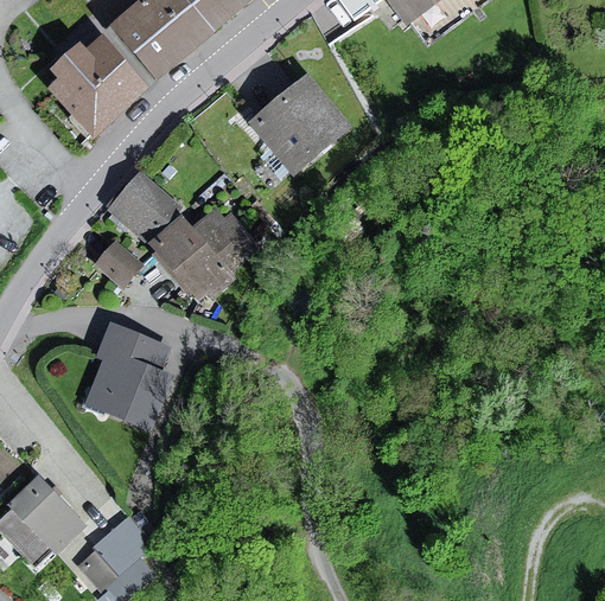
[(177,50),(237,0),(135,0),(112,20),(153,70),(172,55),(177,50)]
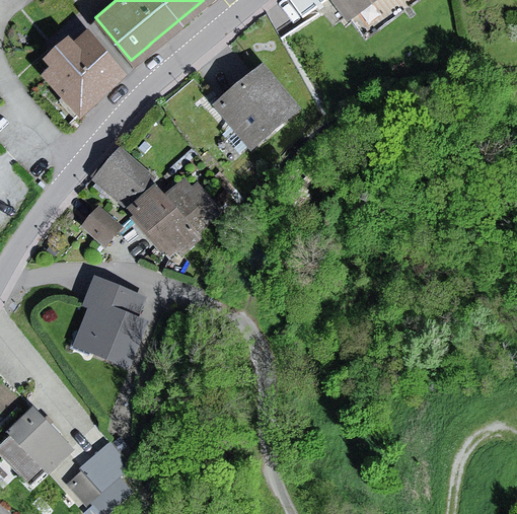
[(291,0),(302,16),(326,0),(291,0)]
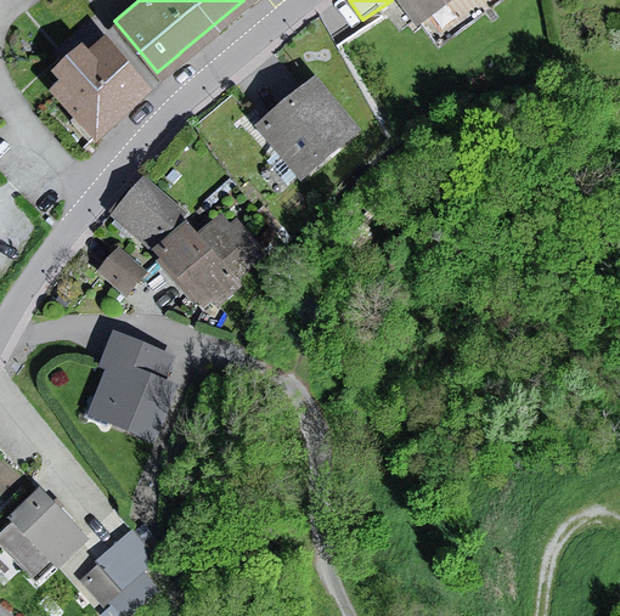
[(394,0),(413,23),(418,20),(438,45),(499,0),(394,0)]
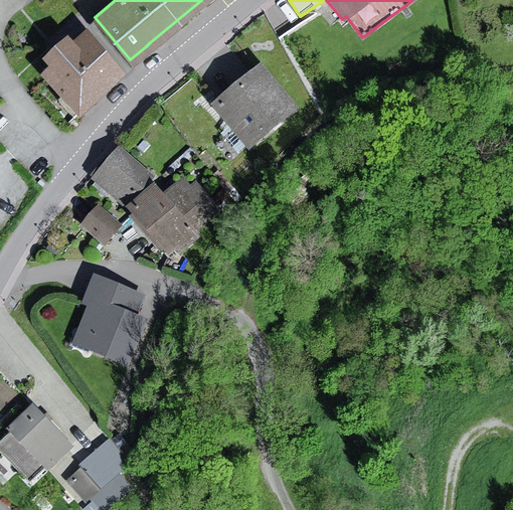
[(54,60),(44,69),(78,107),(121,68),(84,27),(71,39),(65,33),(55,42),(45,50),(54,60)]
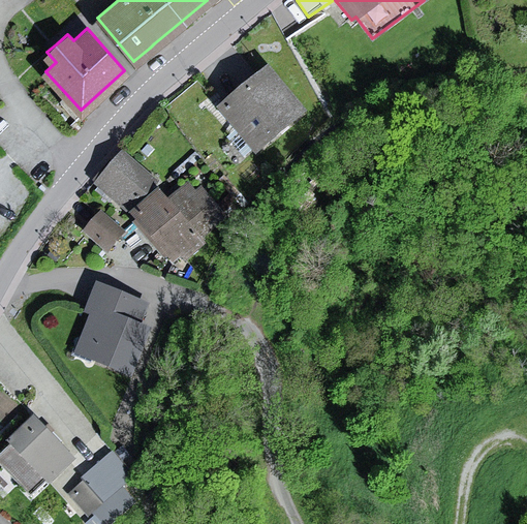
[(307,112),(267,65),(217,108),(256,154),(307,112)]
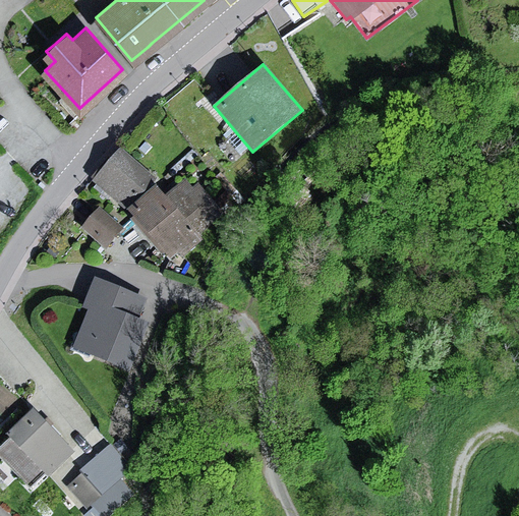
[(155,176),(120,147),(93,178),(127,208),(155,176)]
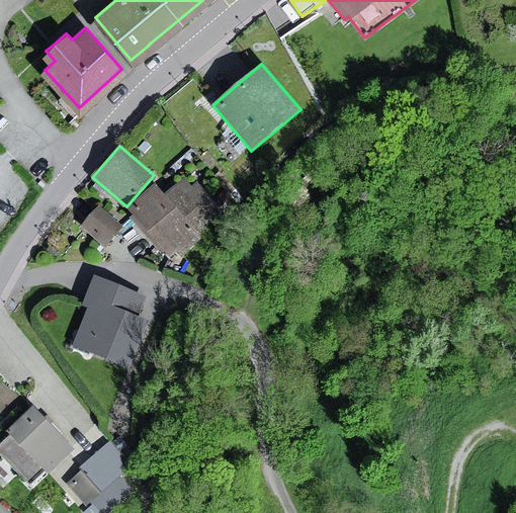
[(155,183),(126,206),(166,253),(173,248),(179,256),(200,238),(196,233),(216,217),(208,209),(216,204),(197,182),(191,187),(183,177),(163,194),(155,183)]
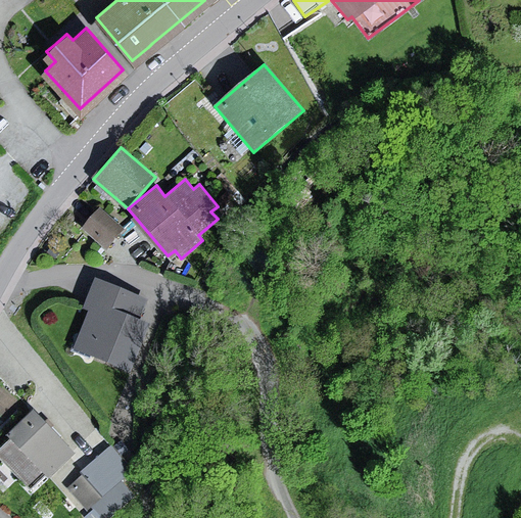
[(124,227),(98,206),(80,228),(105,248),(124,227)]
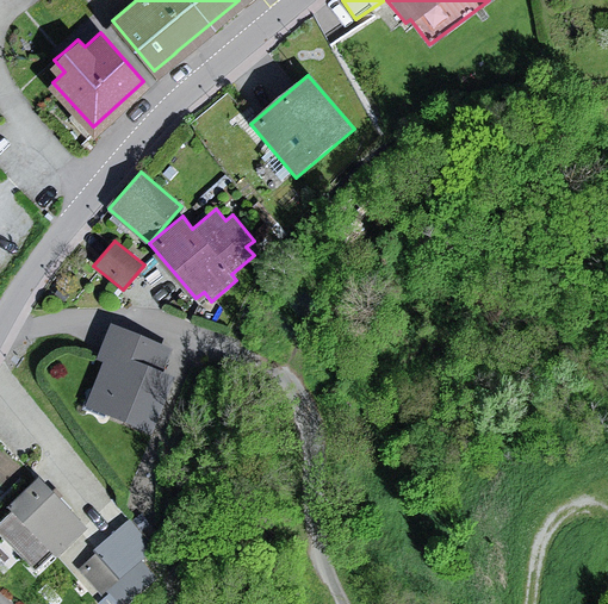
[(177,350),(109,324),(95,356),(103,359),(84,406),(155,434),(175,380),(167,377),(177,350)]
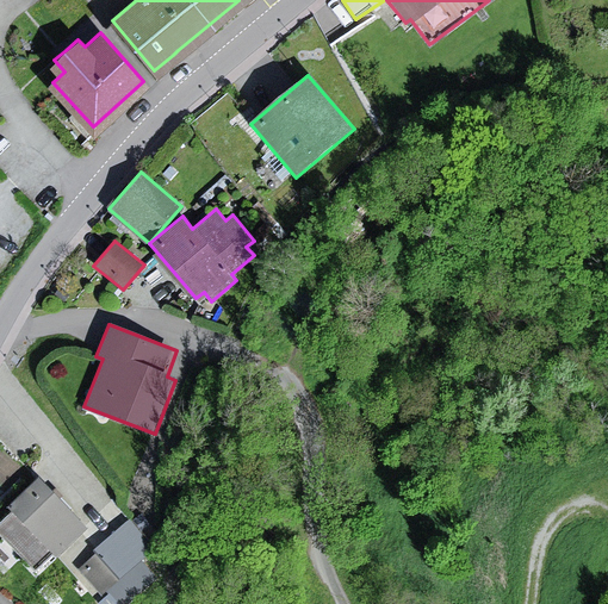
[(86,530),(35,478),(5,508),(8,511),(0,520),(0,534),(35,570),(51,553),(57,559),(86,530)]
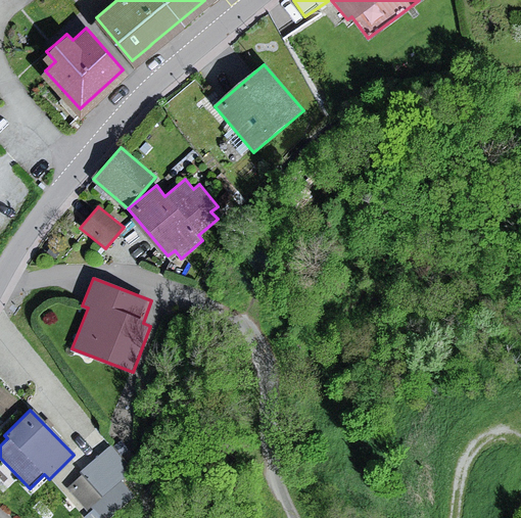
[(133,472),(109,445),(80,471),(82,473),(65,487),(86,511),(92,505),(103,517),(106,517),(133,495),(122,482),(133,472)]
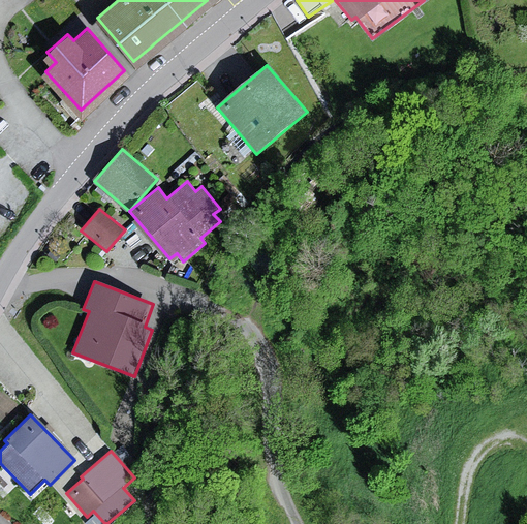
All buildings are outlined.
